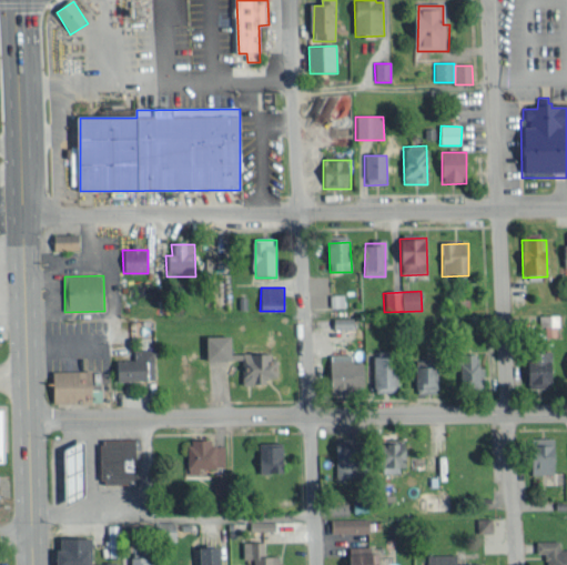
[(331,308),(344,308),(343,296),(330,296),(331,308)]
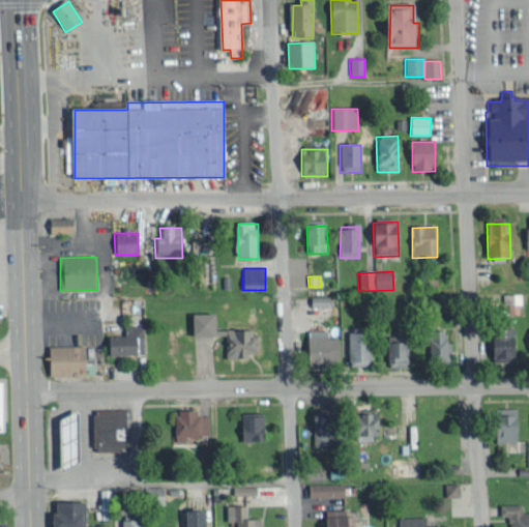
[(195,337),(226,335),(227,359),(246,359),(246,353),(257,353),(257,329),(217,330),(217,313),(194,314),(195,337)]
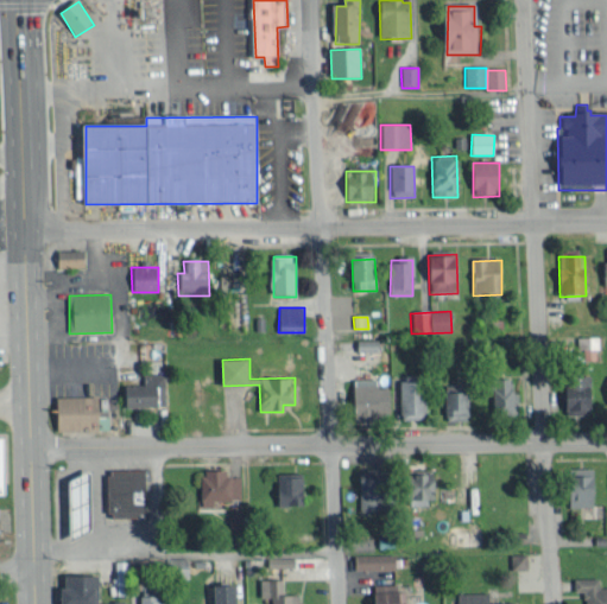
[(141,376),(141,386),(124,386),(124,407),(165,407),(164,375),(141,376)]
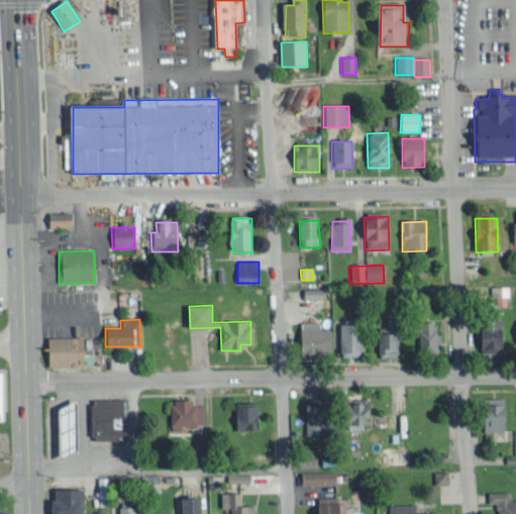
[(480,352),(504,351),(503,320),(479,321),(480,352)]
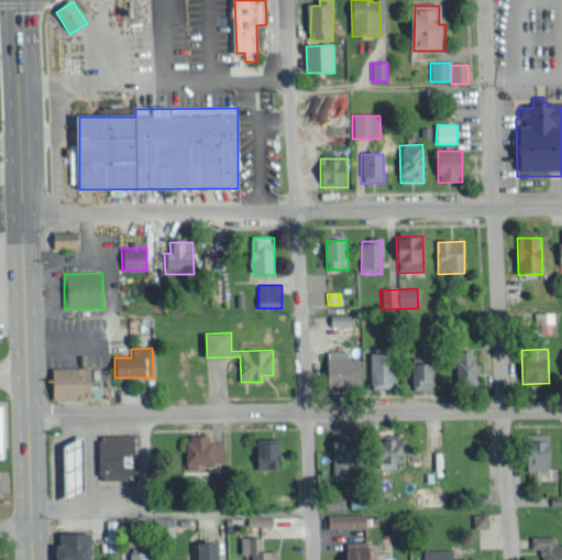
[(349,352),(328,352),(329,392),(364,391),(363,360),(349,360),(349,352)]
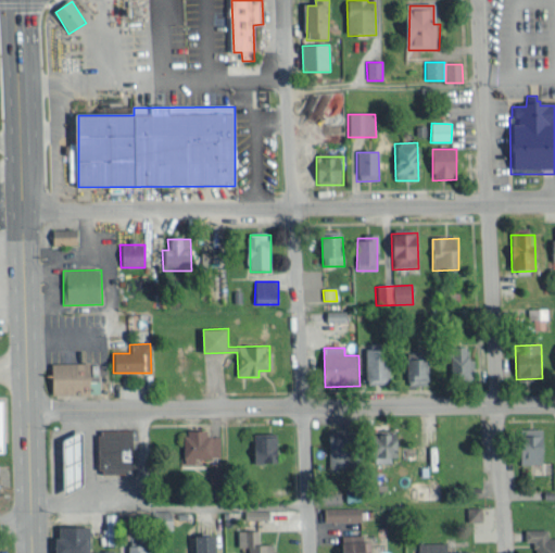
[(474,360),(468,360),(468,348),(451,348),(450,381),(472,381),(474,360)]
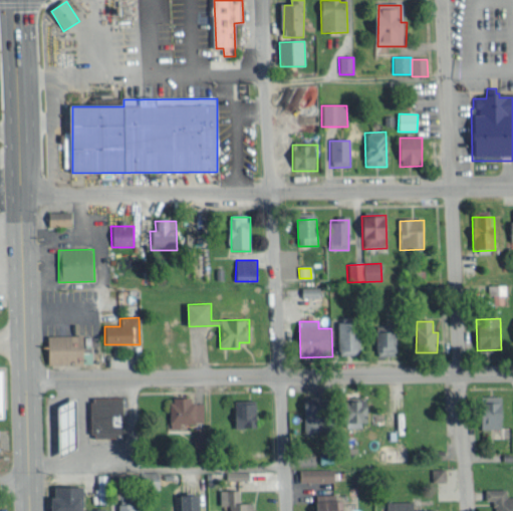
[(338,355),(360,354),(359,322),(337,322),(338,355)]
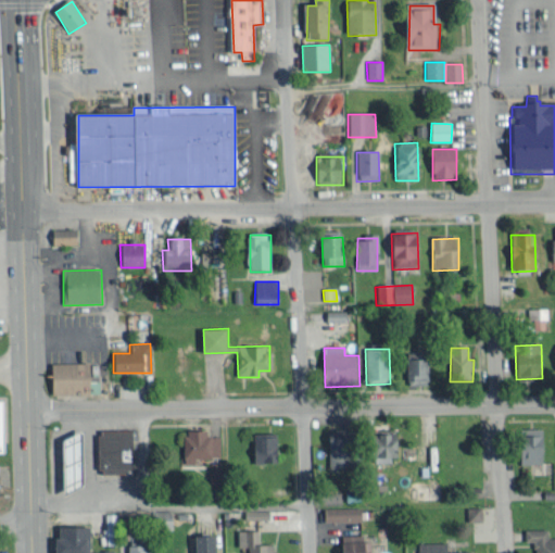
[(408,385),(430,382),(429,357),(406,359),(408,385)]
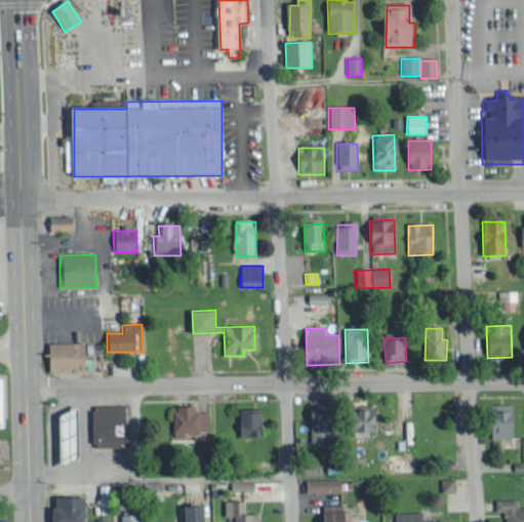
[(86,372),(85,344),(49,344),(50,373),(86,372)]
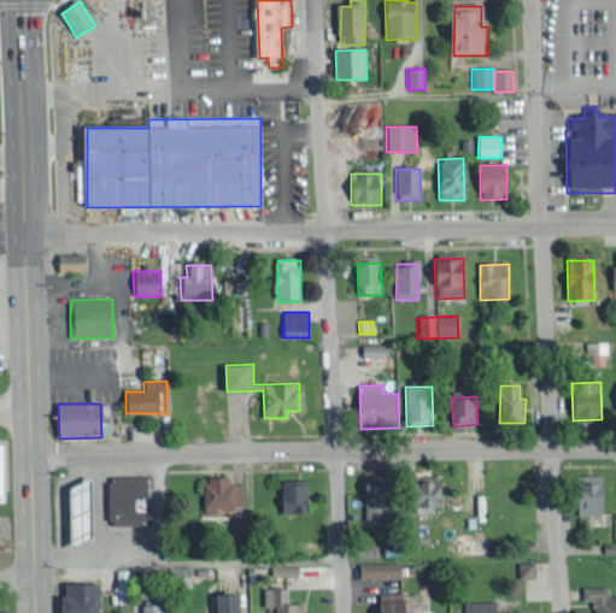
[(70,487),(72,548),(94,537),(93,477),(70,487)]
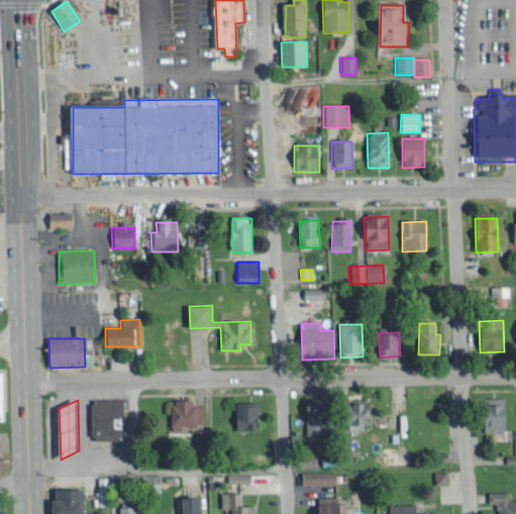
[(93,441),(124,440),(123,400),(91,401),(93,441)]
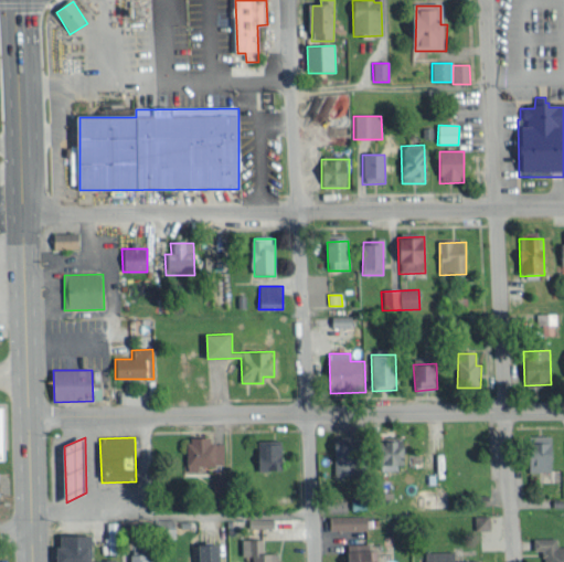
[(197,474),(197,465),(223,466),(223,444),(211,443),(211,438),(188,437),(187,474),(197,474)]
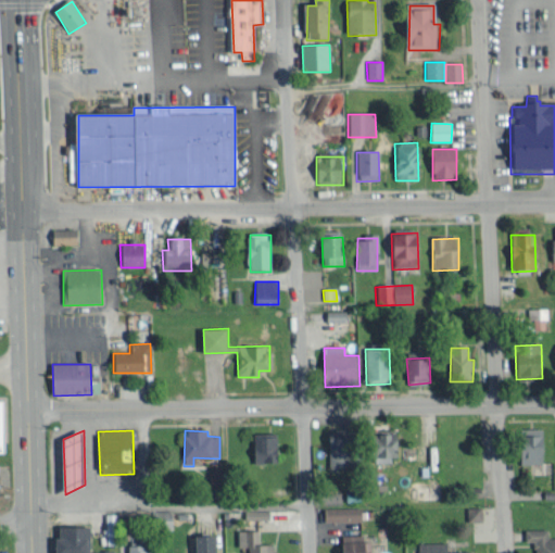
[(391,463),(391,457),(401,456),(401,430),(377,430),(378,464),(391,463)]
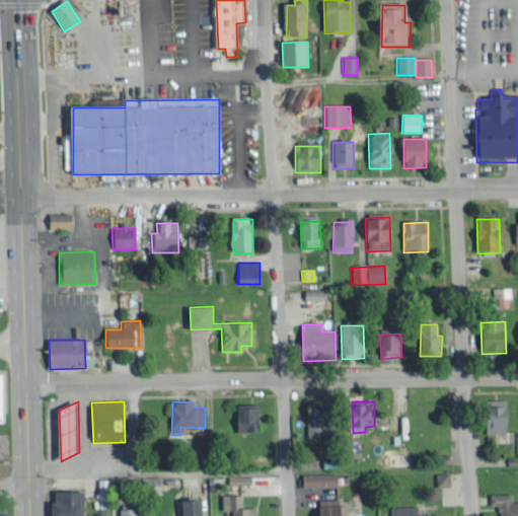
[(305,437),(331,438),(333,404),(306,403),(305,437)]
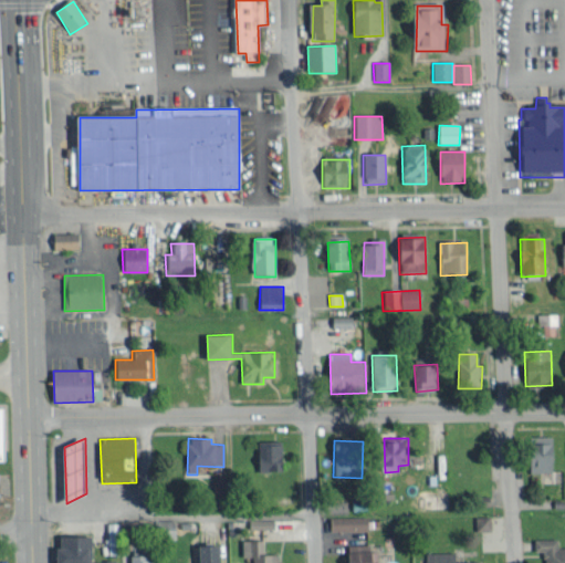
[(282,441),(257,442),(258,472),(283,471),(282,441)]
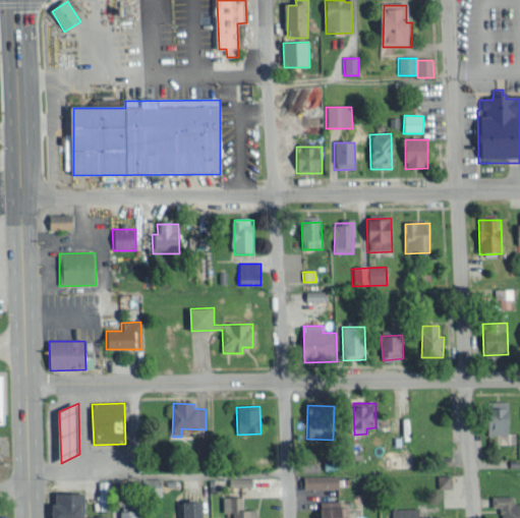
[(511,435),(510,411),(486,411),(487,436),(511,435)]
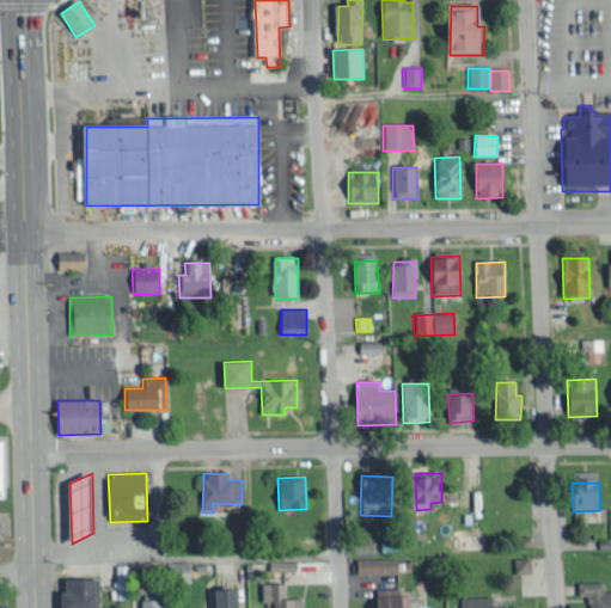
[(243,510),(230,510),(231,533),(244,532),(243,510)]
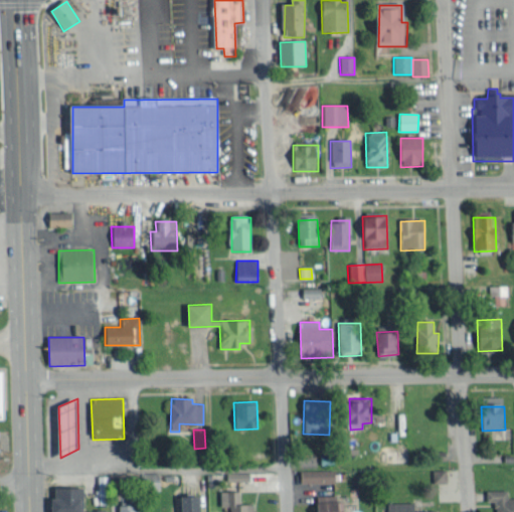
[(406,452),(386,452),(385,463),(406,463),(406,452)]
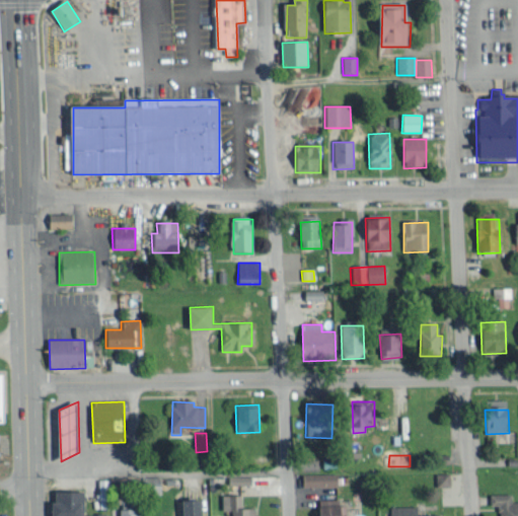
[(449,487),(449,473),(435,474),(435,487),(449,487)]
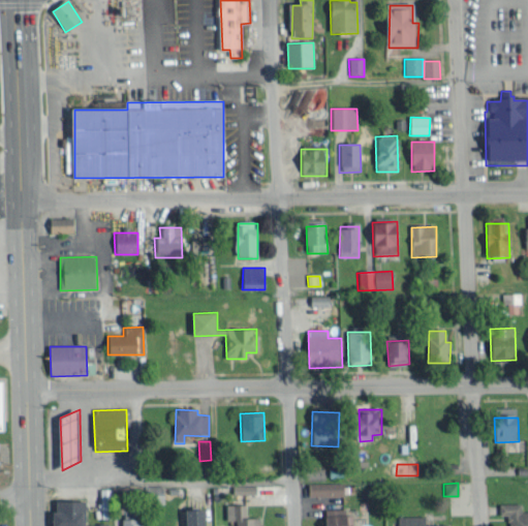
[(343,484),(307,485),(308,498),(344,497),(343,484)]
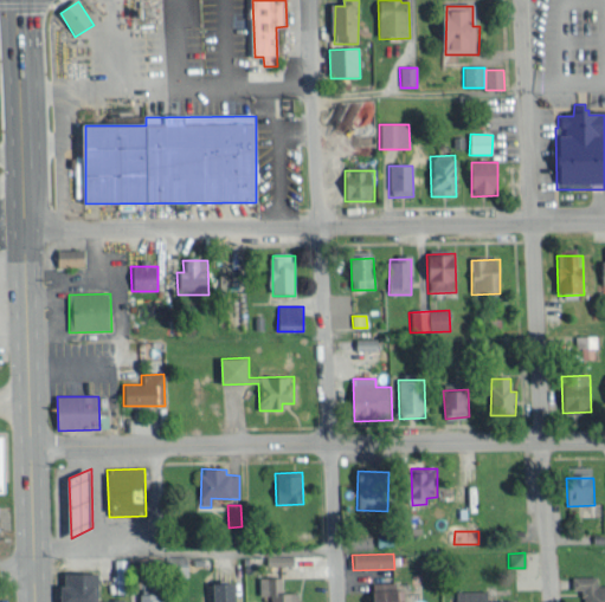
[(266,567),(294,567),(293,557),(266,557),(266,567)]
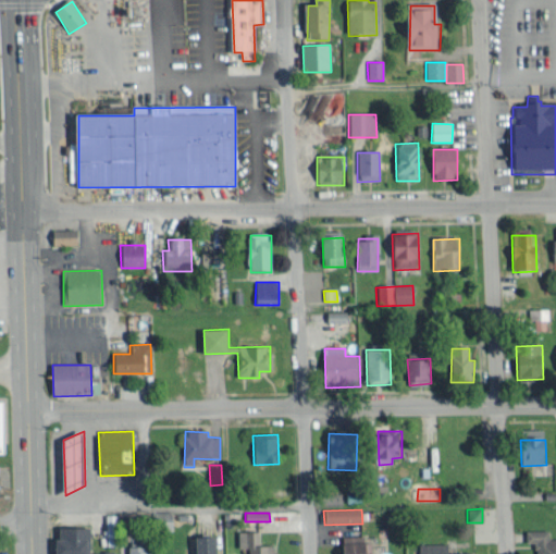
[(89,553),(89,527),(61,527),(61,539),(58,539),(57,553),(89,553)]
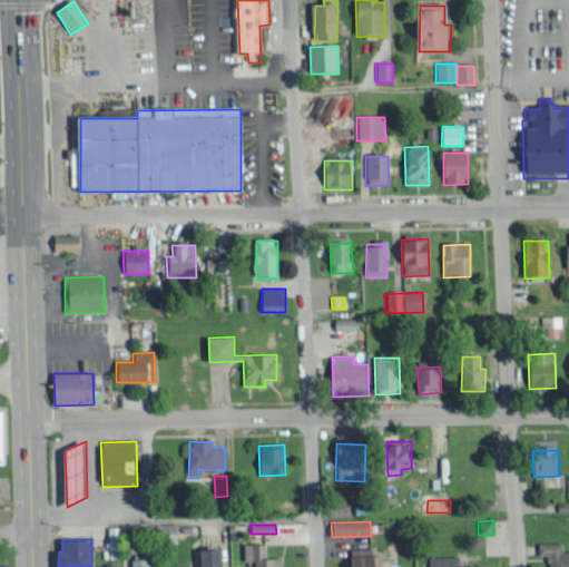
[(568,566),(568,551),(562,551),(562,543),(539,544),(539,557),(548,557),(548,566),(568,566)]
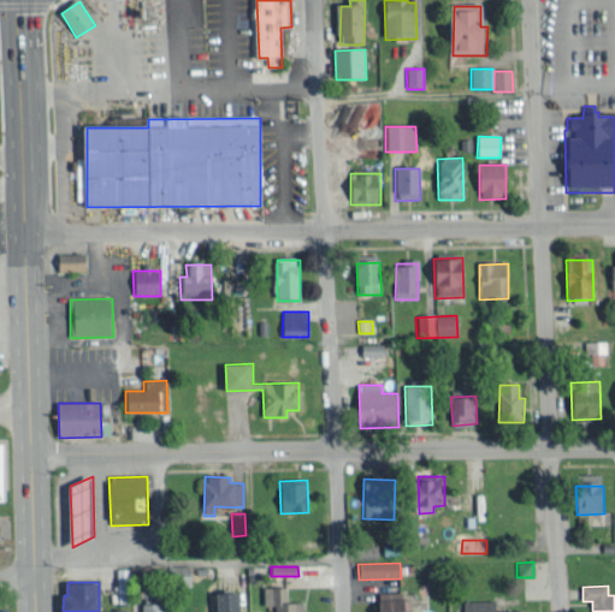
[(264,588),(264,606),(275,606),(275,611),(303,611),(303,602),(282,602),(282,588),(264,588)]
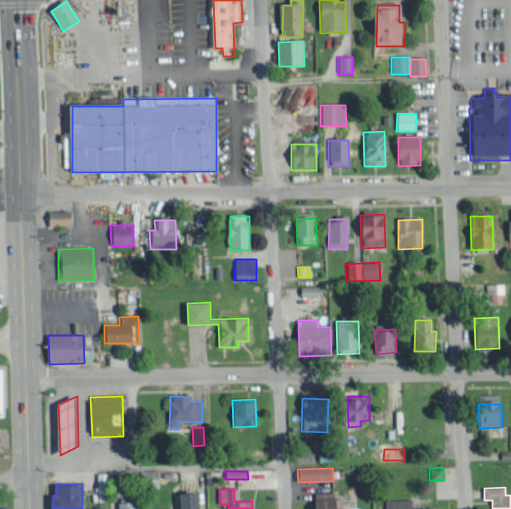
[(201,508),(201,492),(182,493),(182,508),(201,508)]
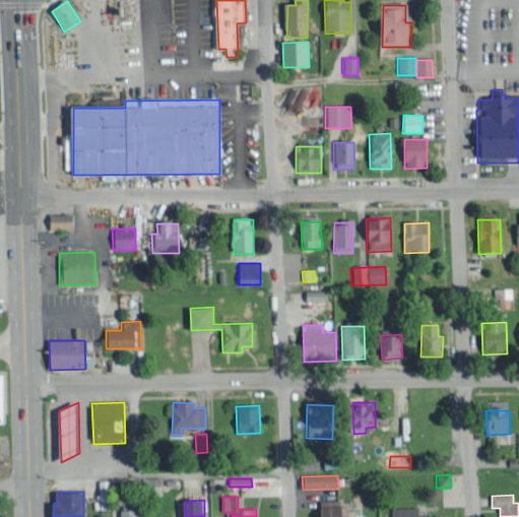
[(342,516),(342,501),(319,502),(319,516),(342,516)]
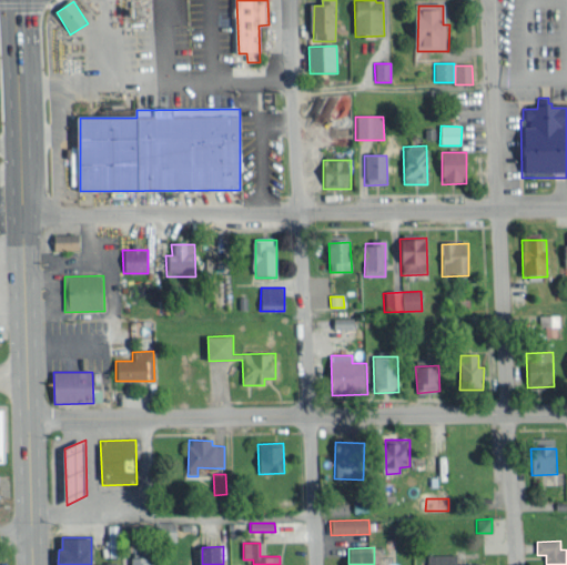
[(152,564),(152,550),(131,550),(131,564),(152,564)]
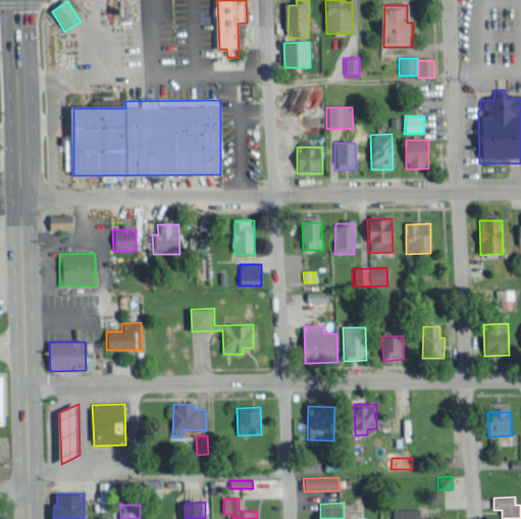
[(446,518),(419,518),(419,510),(392,511),(391,518),(446,518)]
